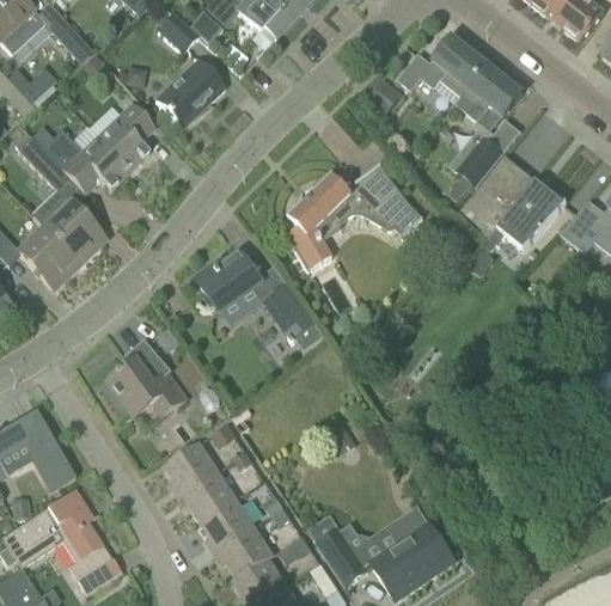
[(0,0),(0,42),(11,54),(46,23),(38,17),(32,10),(24,0),(0,0)]
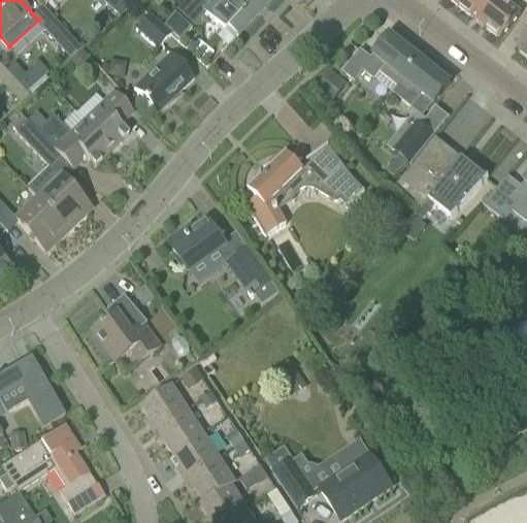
[(108,0),(120,10),(132,0),(108,0)]
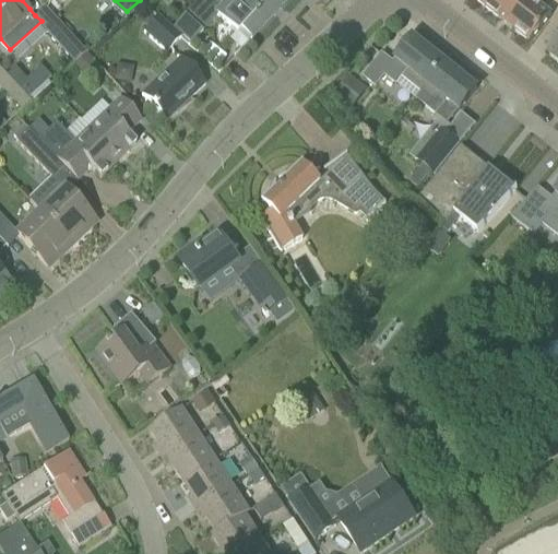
[(216,9),(222,14),(237,28),(241,24),(252,34),(283,0),(194,0),(174,23),(191,39),(203,28),(201,26),(216,9)]
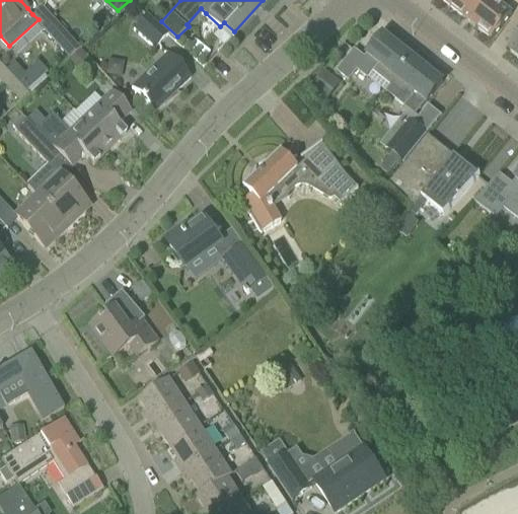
[(455,0),(452,4),(470,19),(481,7),(472,1),(473,0),(455,0)]
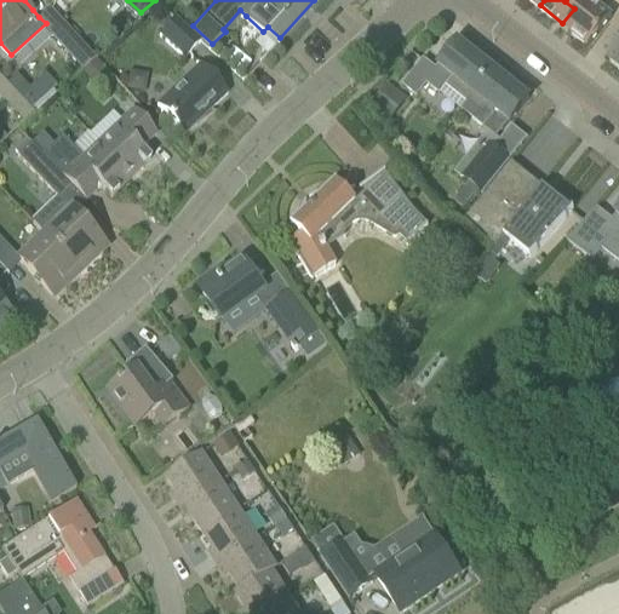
[(588,42),(603,24),(612,12),(597,0),(566,0),(565,1),(574,9),(562,23),(588,42)]
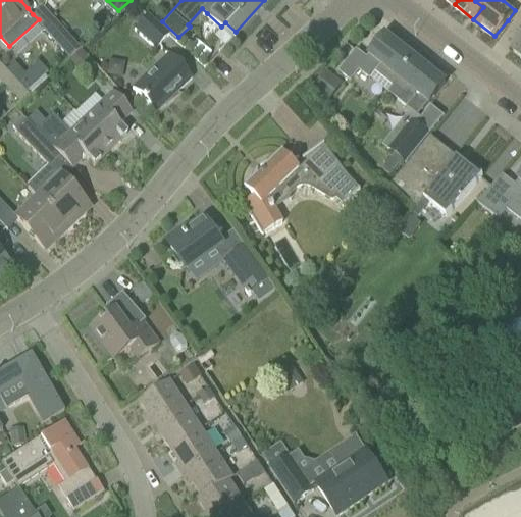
[(70,54),(80,46),(81,46),(43,5),(33,14),(70,54)]
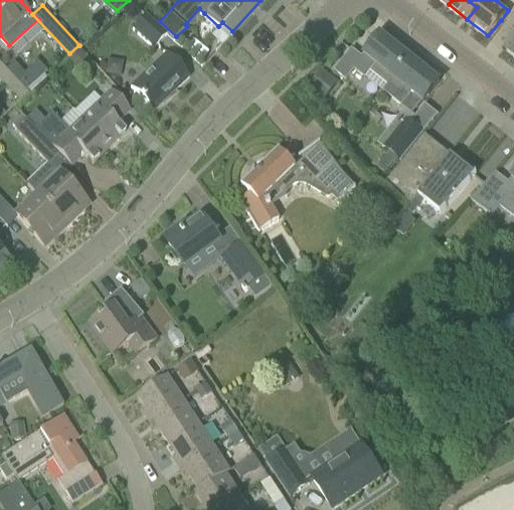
[(167,31),(145,11),(133,25),(154,45),(167,31)]
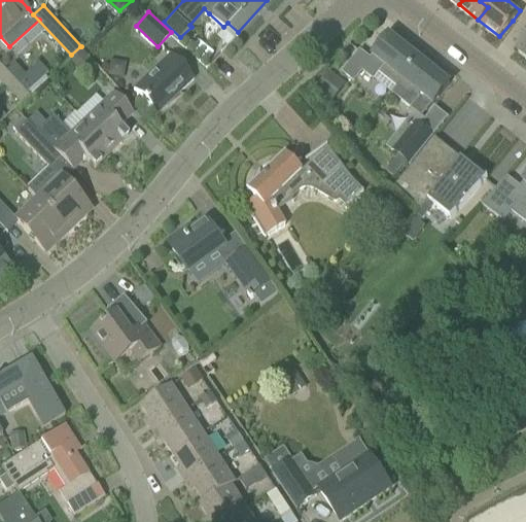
[(397,83),(420,56),(389,31),(371,55),(360,46),(343,69),(354,78),(364,67),(374,75),(379,69),(397,83)]
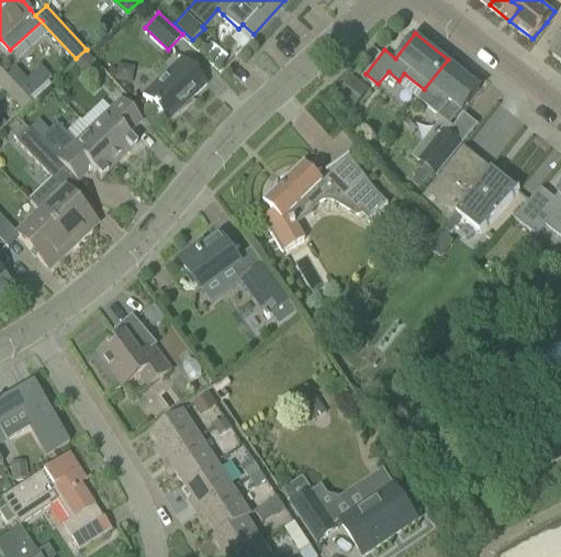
[(99,63),(87,49),(86,49),(76,58),(88,71),(99,63)]
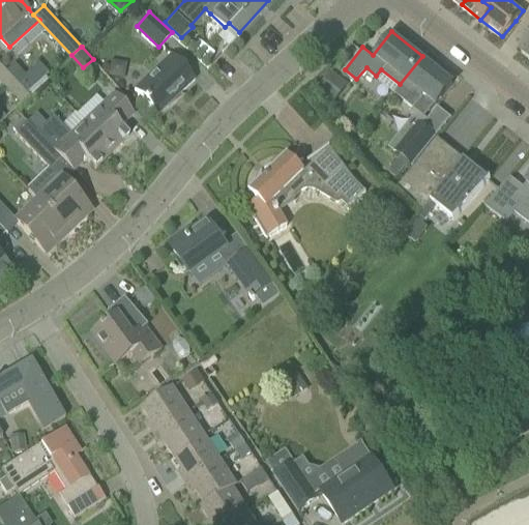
[(134,86),(143,96),(157,111),(195,76),(171,51),(134,86)]
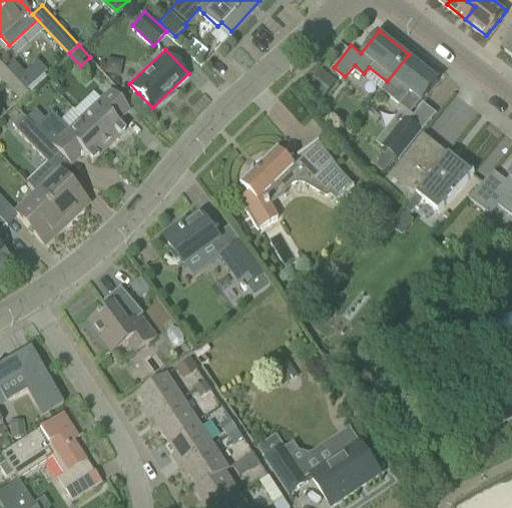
[(409,54),(387,81),(382,87),(410,110),(421,96),(423,97),(438,78),(409,54)]
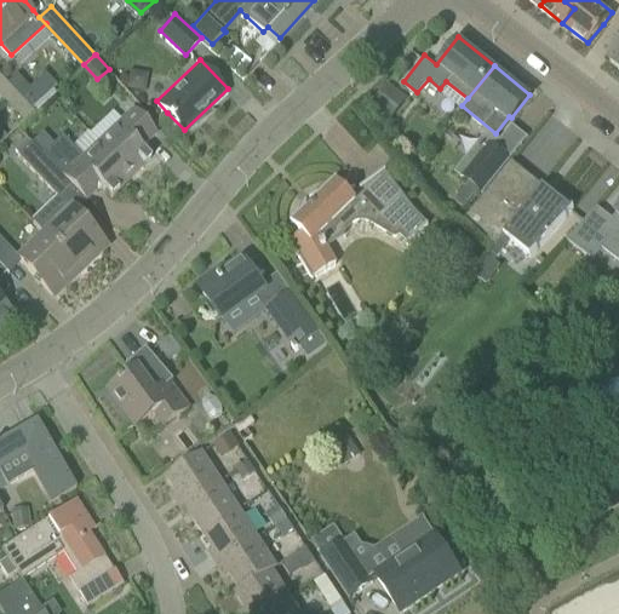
[(35,109),(0,70),(0,93),(24,120),(35,109)]
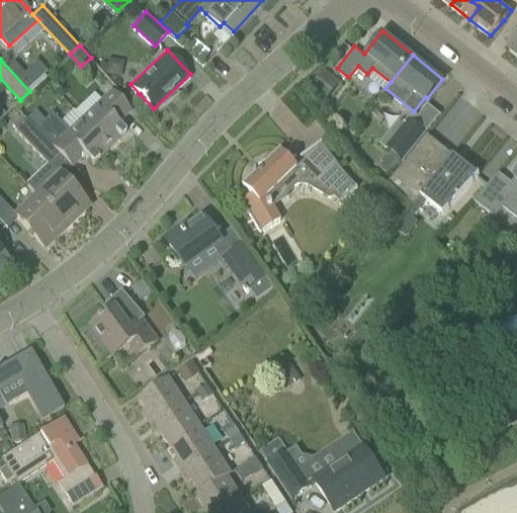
[(311,83),(326,96),(340,79),(324,66),(311,83)]
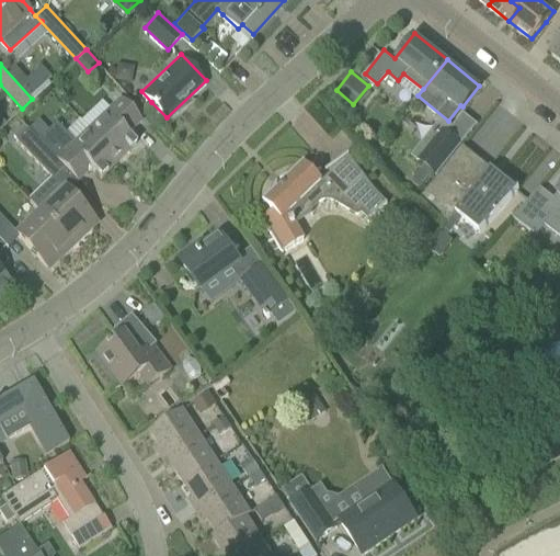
[(143,117),(127,101),(121,95),(89,126),(118,157),(137,140),(128,131),(143,117)]
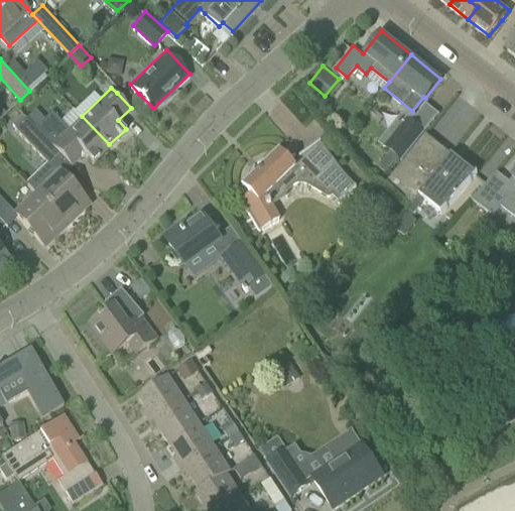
[(35,107),(26,116),(35,125),(44,116),(35,107)]
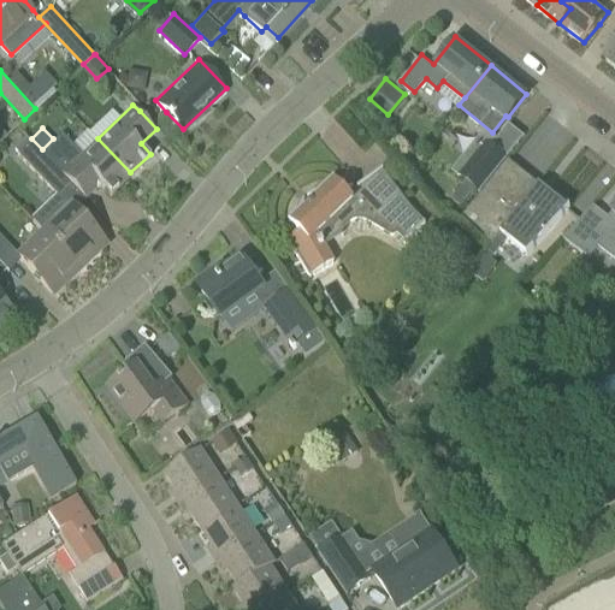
[(78,190),(84,196),(101,181),(111,191),(130,172),(98,138),(82,153),(61,130),(53,138),(42,149),(52,160),(78,190)]
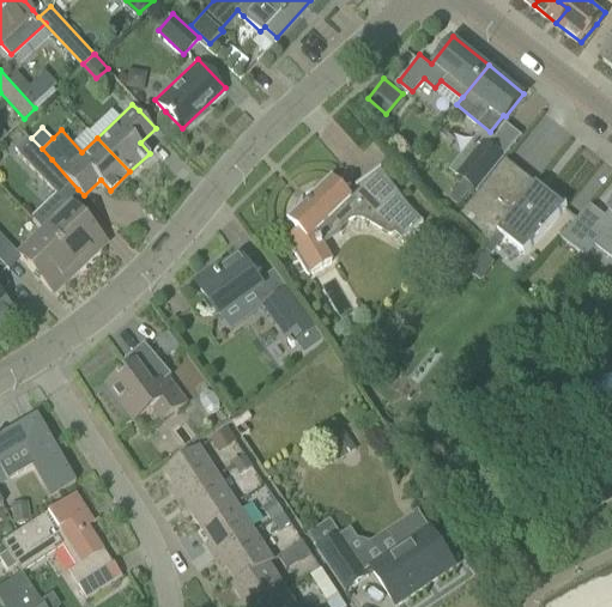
[(477,132),(449,165),(477,189),(506,156),(477,132)]
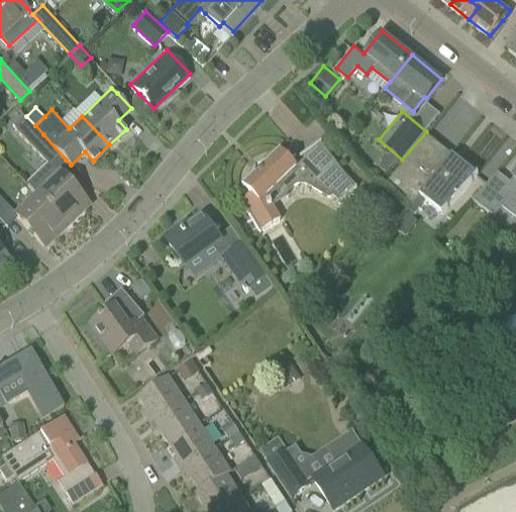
[(22,112),(12,121),(15,124),(25,115),(22,112)]
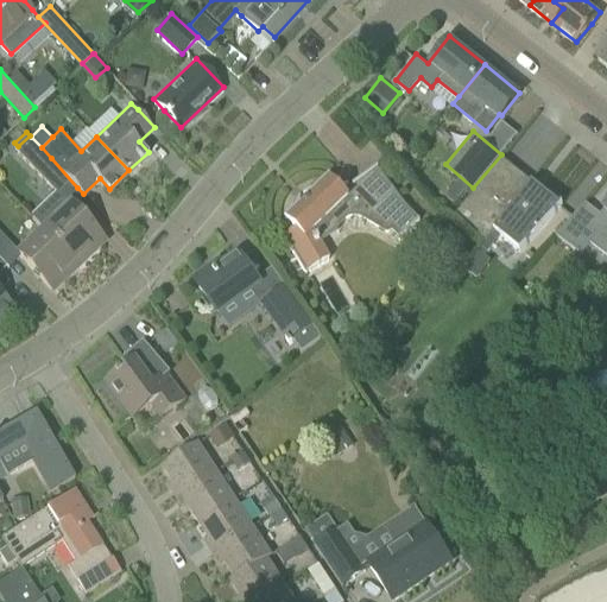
[(18,146),(17,147),(38,170),(57,190),(32,214),(38,221),(44,228),(78,264),(105,239),(67,198),(77,188),(51,158),(42,147),(31,137),(30,135),(18,146)]
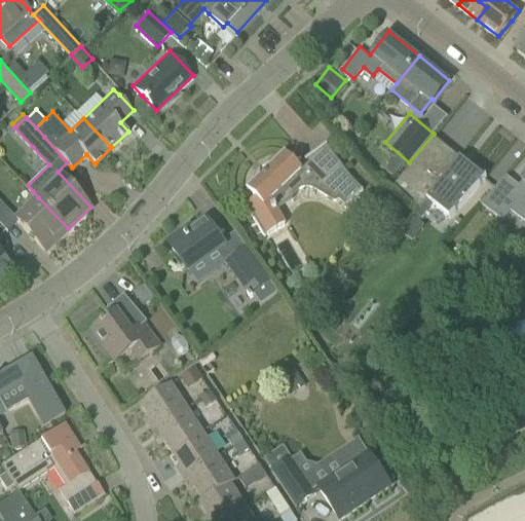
[(420,206),(417,210),(422,214),(433,200),(451,215),(483,178),(435,135),(420,150),(394,183),(420,206)]
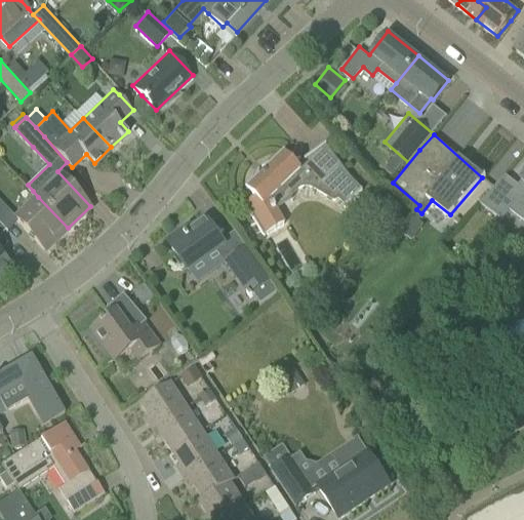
[(246,199),(245,200),(264,232),(286,220),(278,206),(289,199),(291,197),(292,195),(293,192),(296,189),(300,186),(305,185),(308,184),(313,186),(334,198),(339,197),(346,204),(363,188),(355,178),(327,142),(327,141),(326,140),(306,156),(306,157),(307,156),(310,159),(303,166),(285,148),(246,185),(247,186),(248,186),(256,194),(246,200),(246,199)]
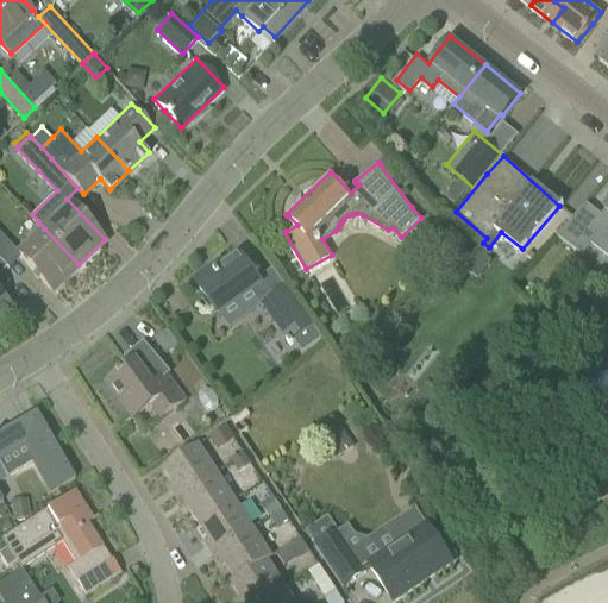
[(607,203),(602,211),(587,200),(566,224),(557,234),(583,253),(590,242),(600,230),(607,236),(607,203)]
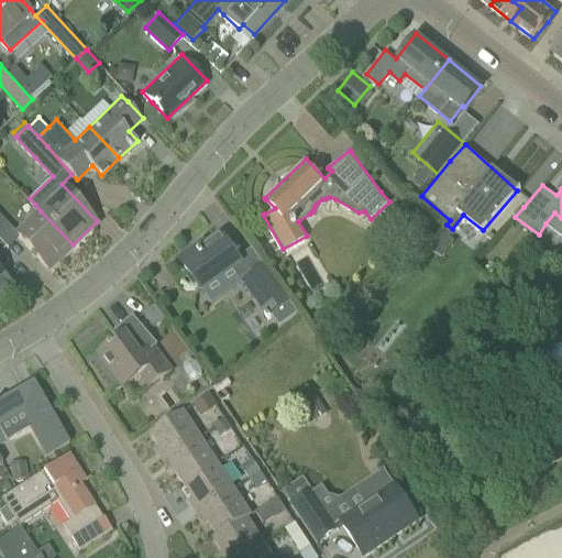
[(417,207),(406,217),(419,231),(430,220),(417,207)]
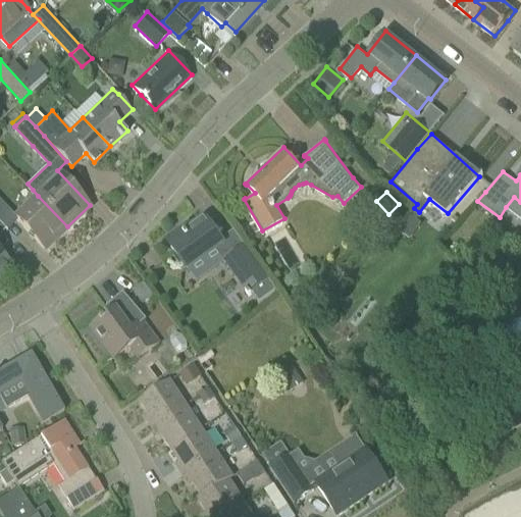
[(46,247),(67,226),(38,196),(16,216),(46,247)]
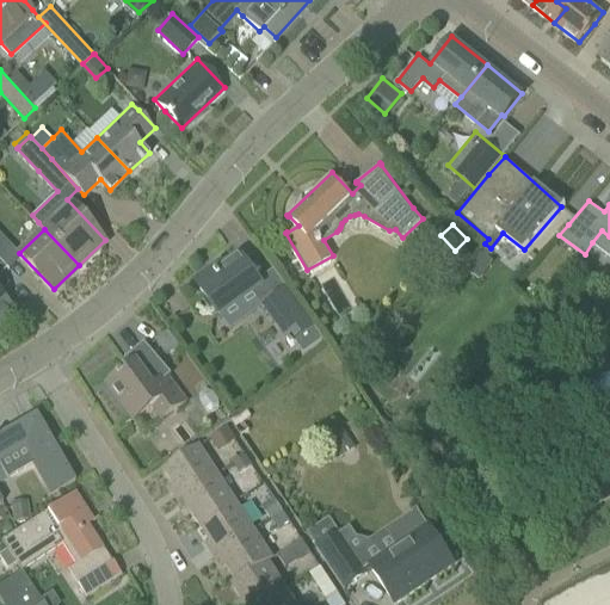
[(0,230),(0,258),(2,260),(16,248),(0,230)]
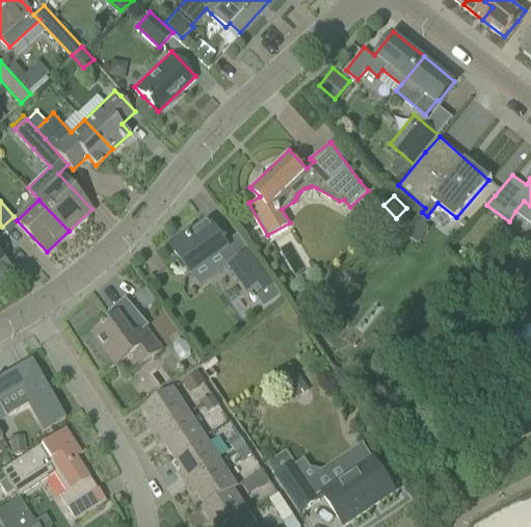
[(188,231),(170,242),(183,260),(191,271),(220,251),(240,279),(255,297),(258,295),(257,294),(274,282),(262,263),(250,248),(239,232),(238,232),(238,233),(226,242),(210,219),(190,234),(188,231)]
